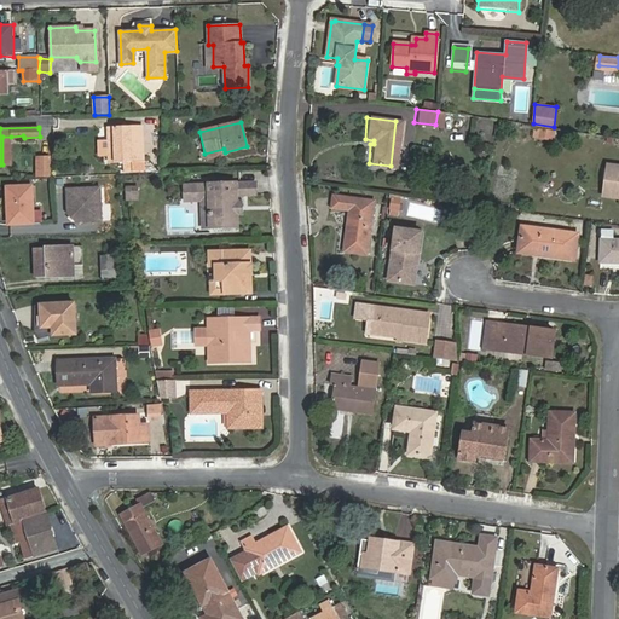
[(108,166),(129,165),(142,165),(140,137),(129,137),(129,128),(106,128),(108,166)]
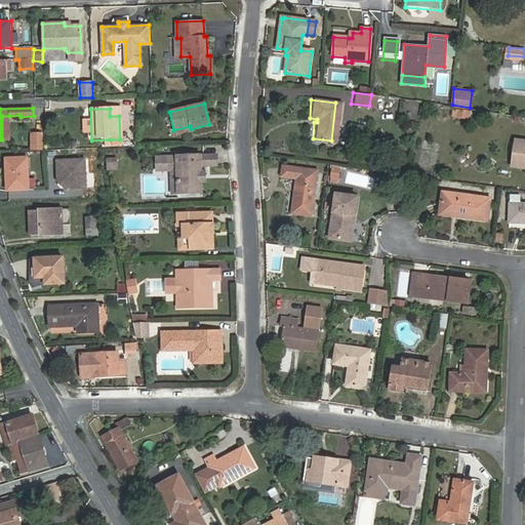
[(2,116),(2,139),(10,139),(9,116),(2,116)]
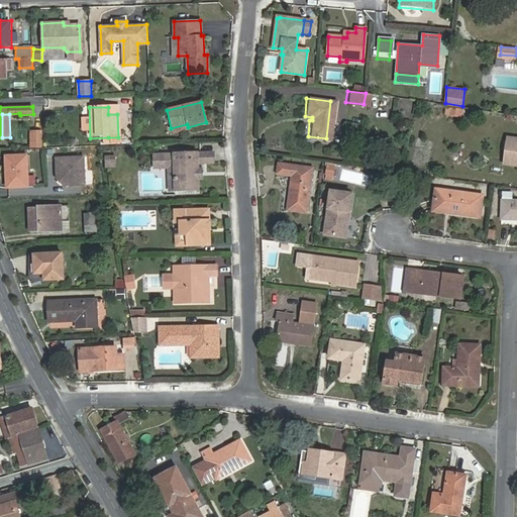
[(187,124),(171,128),(172,133),(188,129),(188,127),(187,124)]
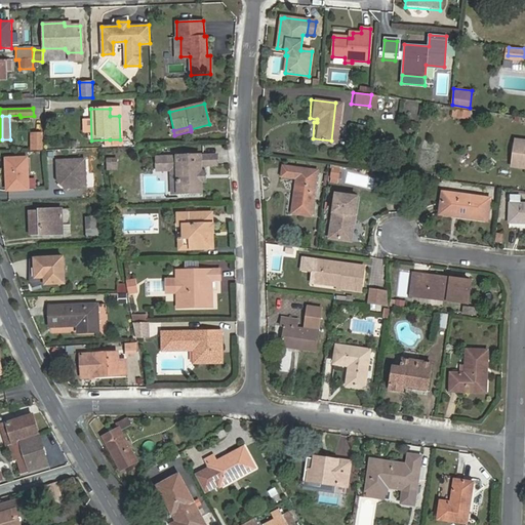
[(43,133),(32,133),(32,150),(43,150),(43,133)]
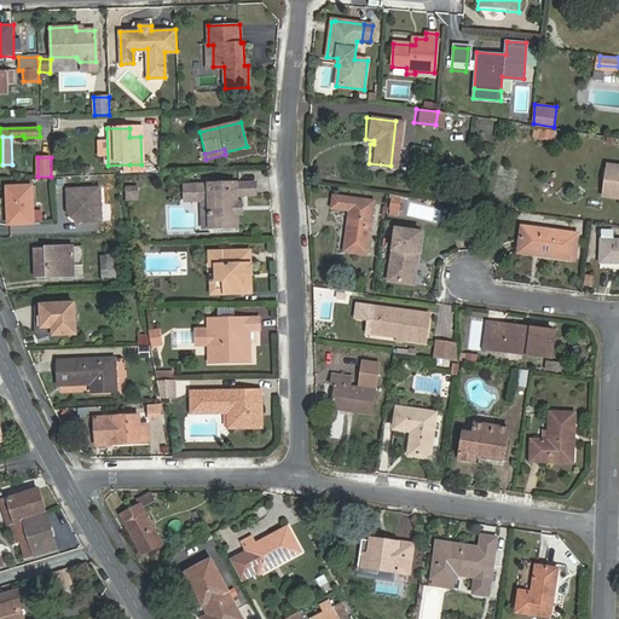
[(618,163),(600,161),(597,179),(612,181),(609,192),(618,194),(618,163)]
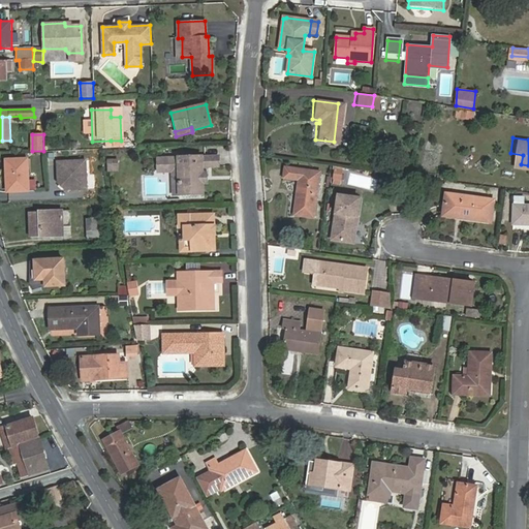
[(523,155),(510,153),(508,162),(521,164),(523,155)]
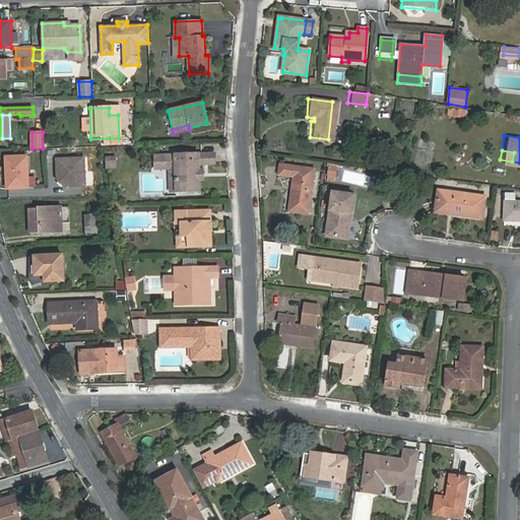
[(29,187),(28,153),(6,154),(7,188),(29,187)]
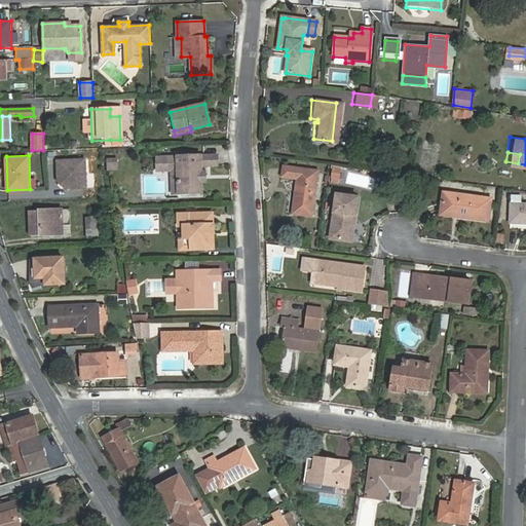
[(205,166),(204,155),(157,157),(157,163),(161,163),(162,170),(172,170),(179,170),(180,194),(201,193),(200,183),(200,174),(200,166),(205,166)]
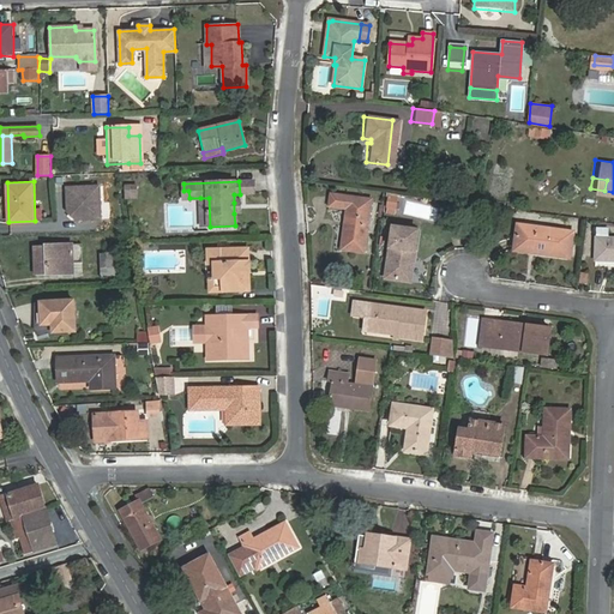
[(138,184),(125,184),(125,199),(138,198),(138,184)]
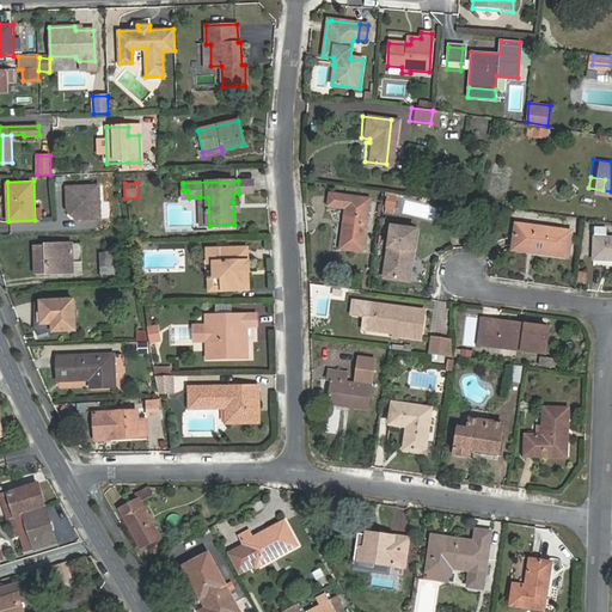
[(101,185),(67,187),(68,210),(78,219),(102,218),(101,185)]
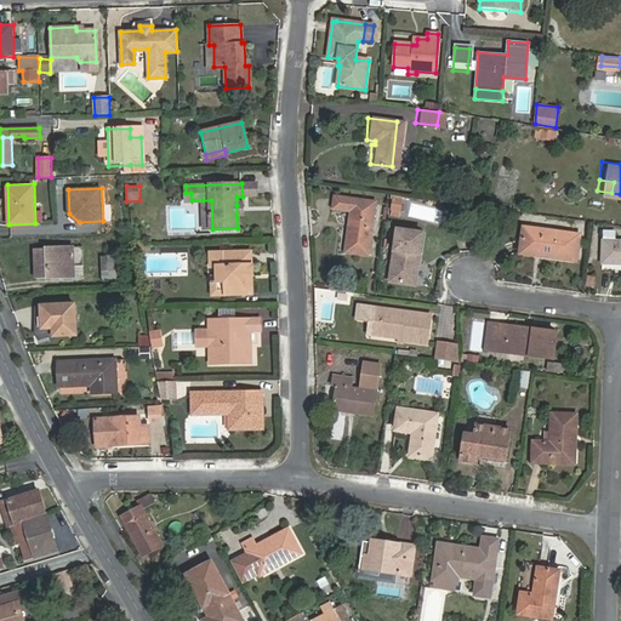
[(363,254),(368,203),(328,198),(326,210),(345,212),(340,251),(363,254)]
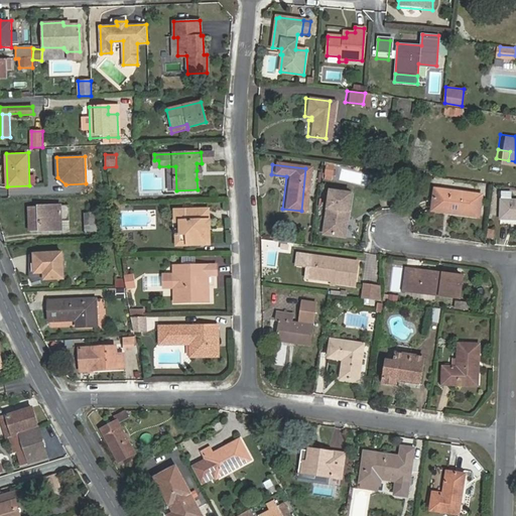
[(328,179),(330,165),(321,164),(319,178),(328,179)]
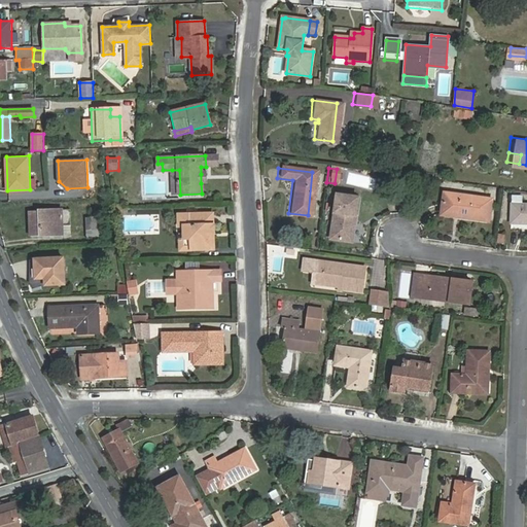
[(483,219),(486,198),(438,191),(435,213),(483,219)]
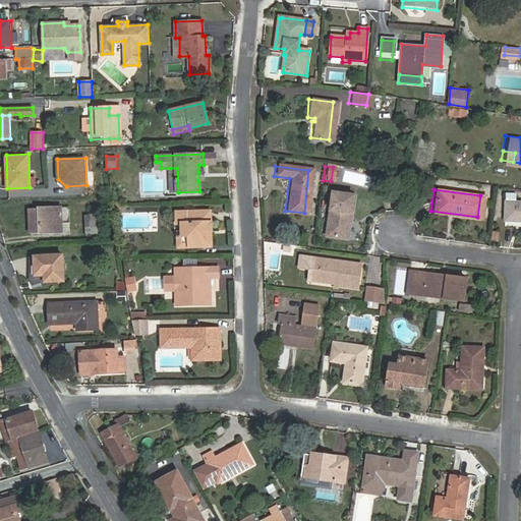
[(344,236),(349,193),(329,191),(324,234),(344,236)]
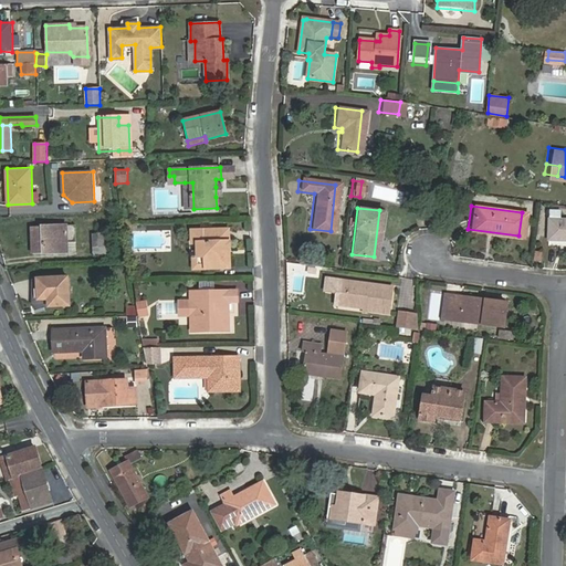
[(565,238),(565,218),(549,218),(549,238),(565,238)]
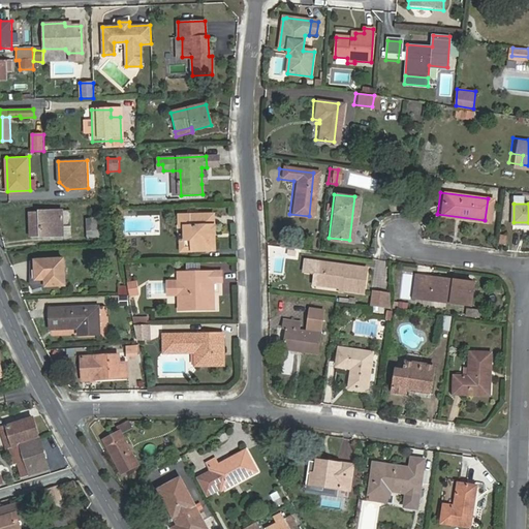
[(71,225),(70,210),(30,212),(31,238),(63,237),(63,226),(71,225)]
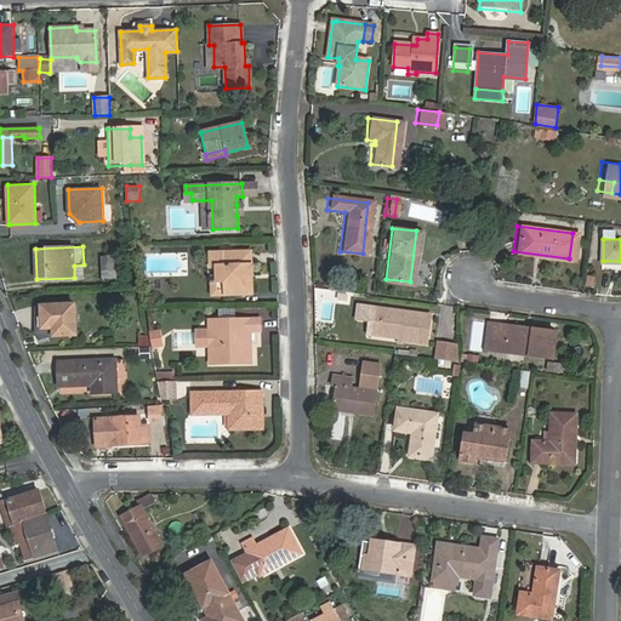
[(212,268),(212,283),(221,283),(221,296),(248,296),(248,281),(245,281),(245,275),(248,274),(248,254),(206,254),(206,268),(212,268)]
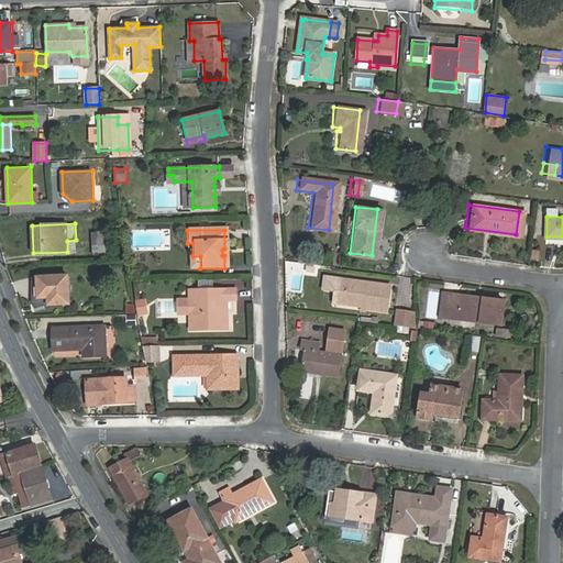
[(92,235),(94,255),(111,255),(110,234),(92,235)]
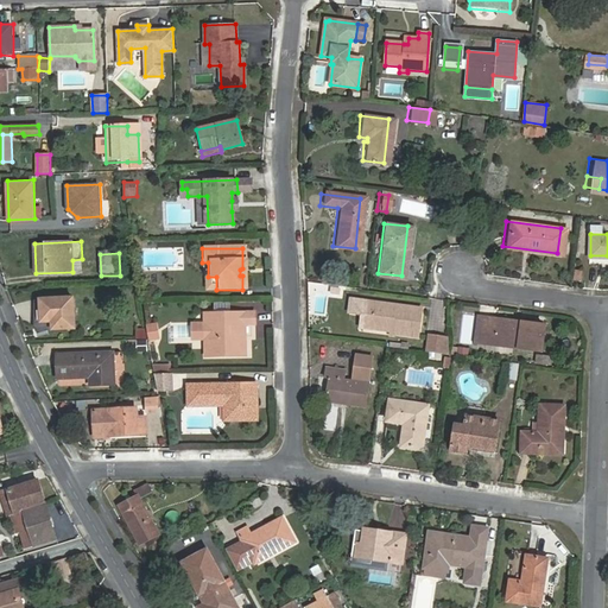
[(216,277),(208,277),(202,277),(203,290),(216,290),(216,277)]
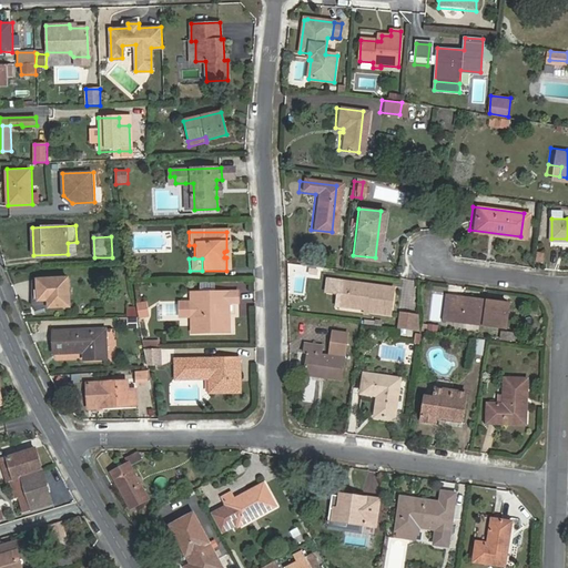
[(38,303),(49,302),(49,300),(39,300),(38,279),(33,279),(33,298),(38,303)]
